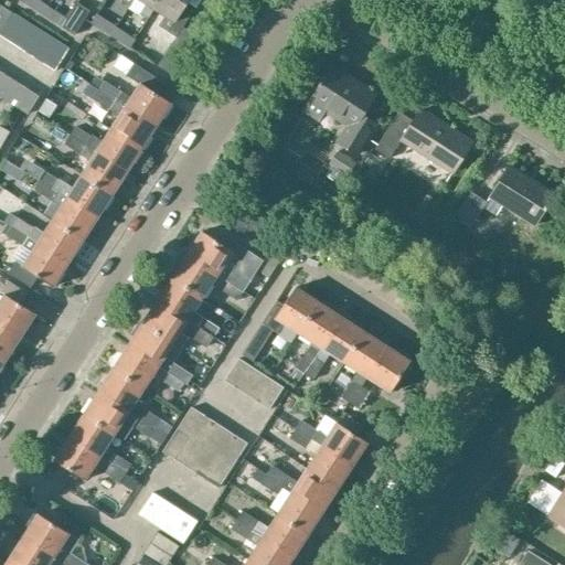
[(39,0),(27,0),(24,4),(43,16),(49,7),(39,0)]
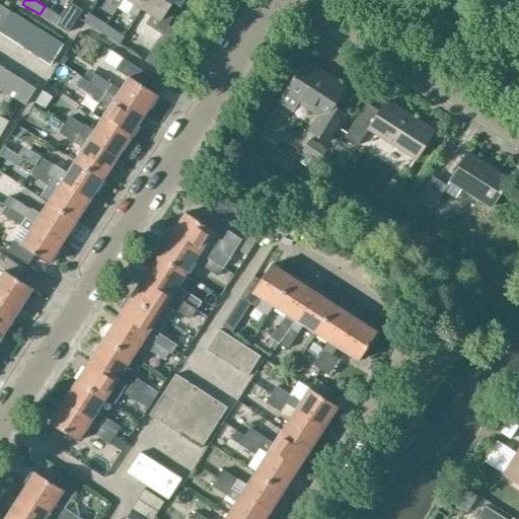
[(125,0),(133,5),(129,12),(136,17),(140,10),(146,0),(125,0)]
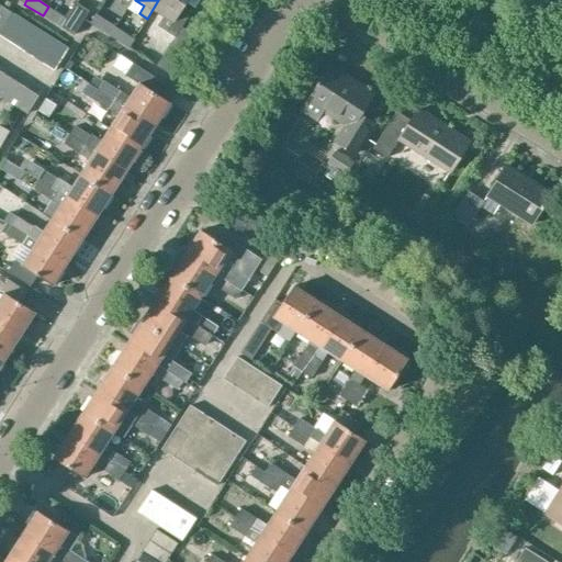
[(158,0),(152,11),(163,18),(157,26),(173,36),(155,65),(167,72),(191,34),(181,29),(190,13),(180,7),(183,0),(158,0)]
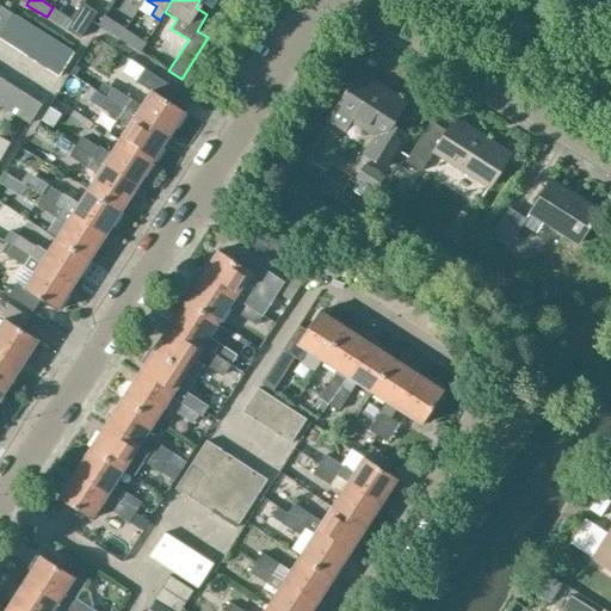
[(73,19),(67,30),(80,38),(97,12),(84,4),(73,19)]
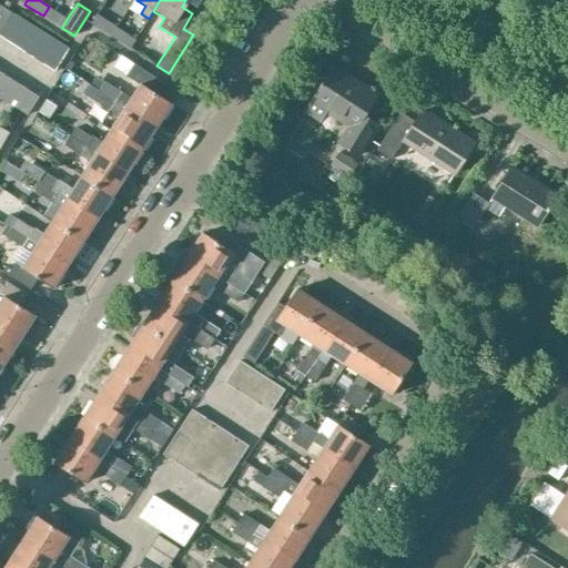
[(0,7),(0,32),(12,13),(1,6),(0,7)]
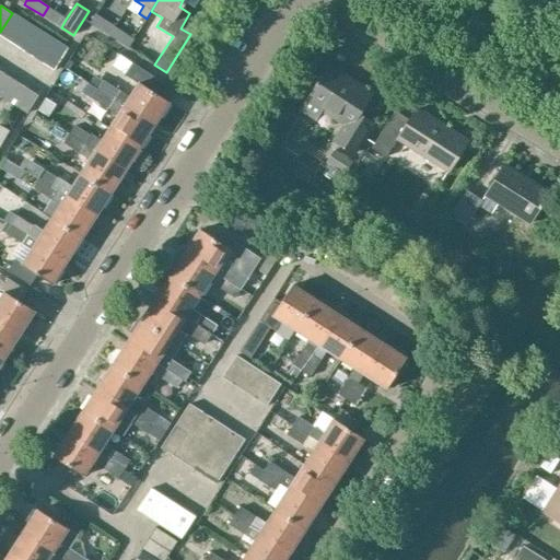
[(43,15),(61,27),(67,18),(48,7),(43,15)]
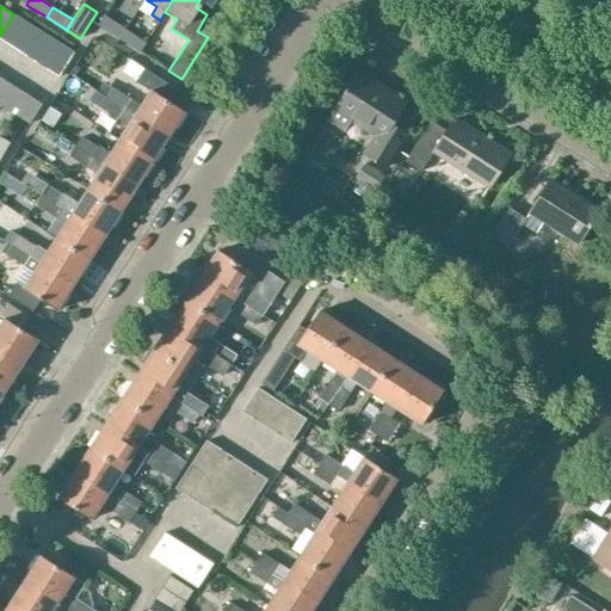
[(0,35),(0,38),(11,45),(25,22),(13,14),(0,35)]
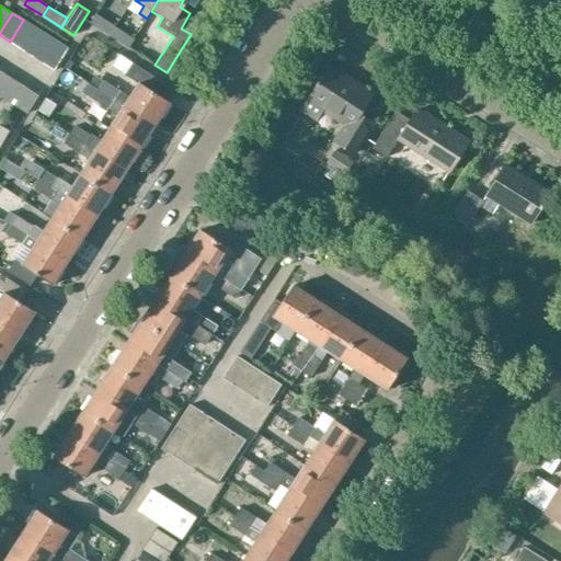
[(90,23),(110,36),(115,26),(95,14),(90,23)]
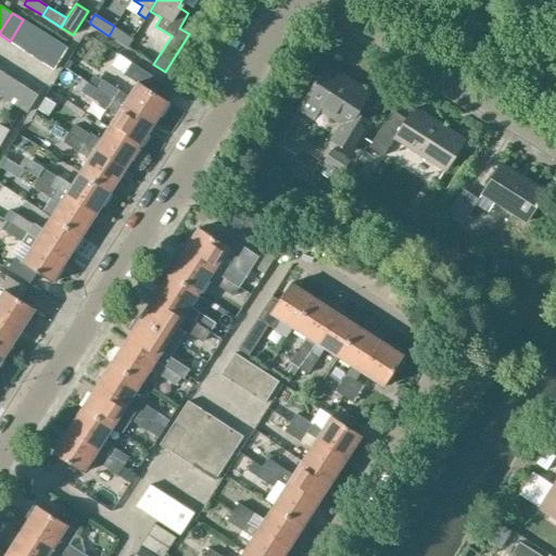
[(10,41),(21,49),(34,27),(23,20),(10,41)]
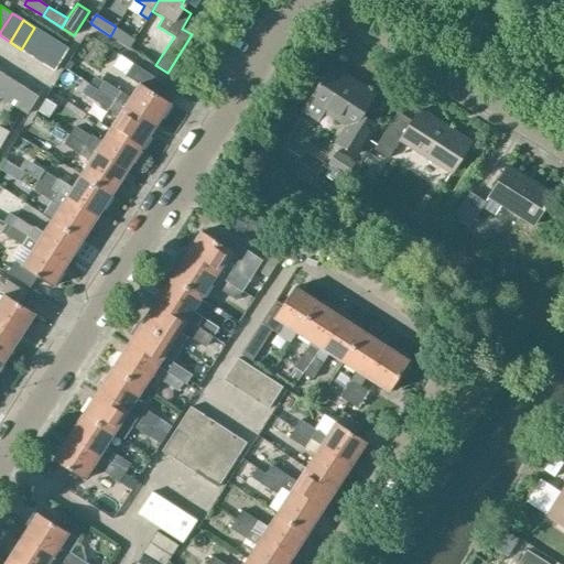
[(116,26),(110,36),(130,50),(136,40),(116,26)]
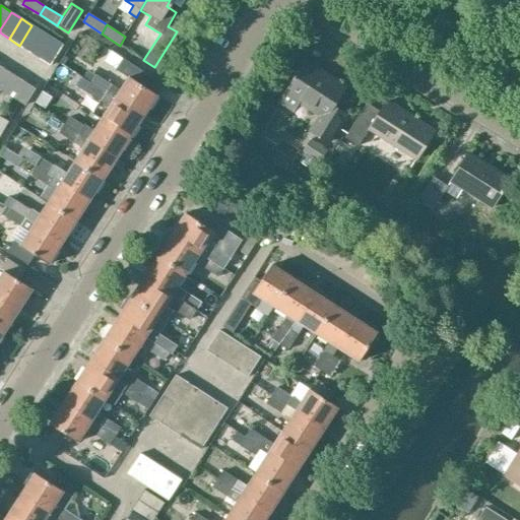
[(31,25),(19,46),(29,52),(43,33),(31,25)]
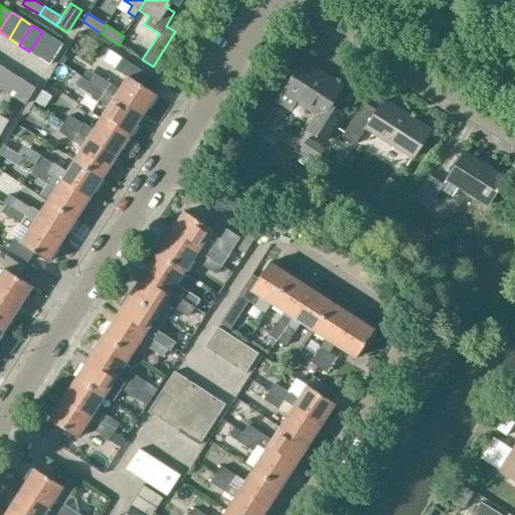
[(52,38),(42,32),(29,51),(40,58),(52,38)]
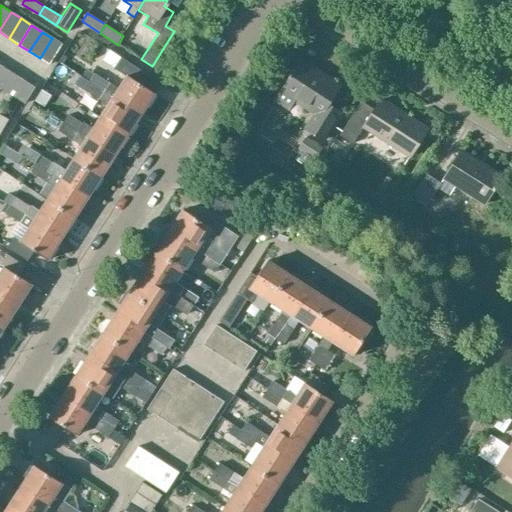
[(52,38),(40,58),(51,65),(63,45),(52,38)]
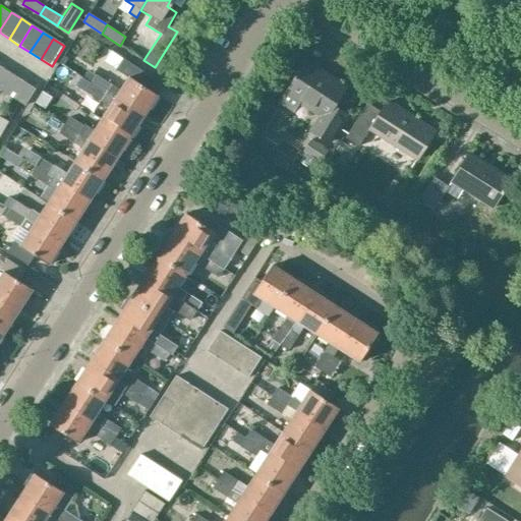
[(88,44),(78,64),(100,73),(109,53),(88,44)]
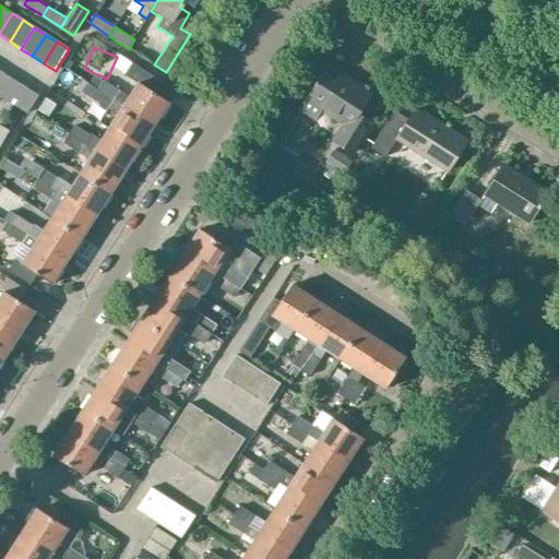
[(97,90),(152,126),(167,103),(152,93),(159,82),(130,63),(122,74),(137,84),(128,96),(119,91),(103,80),(97,90)]
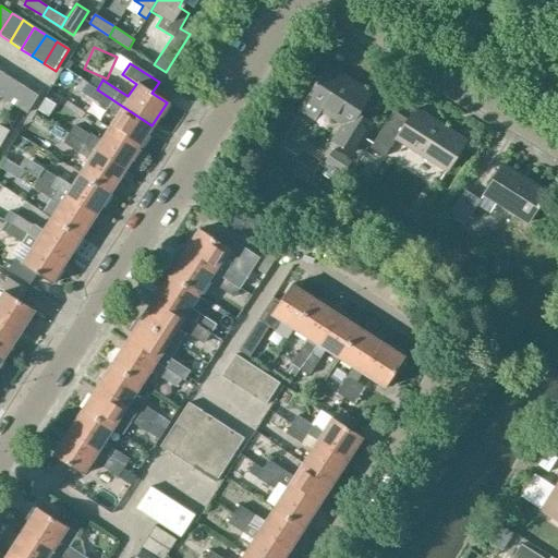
[(304,101),(299,109),(316,120),(322,112),(341,125),(331,141),(351,154),(371,123),(356,114),(370,94),(349,81),(344,87),(323,73),(304,101)]
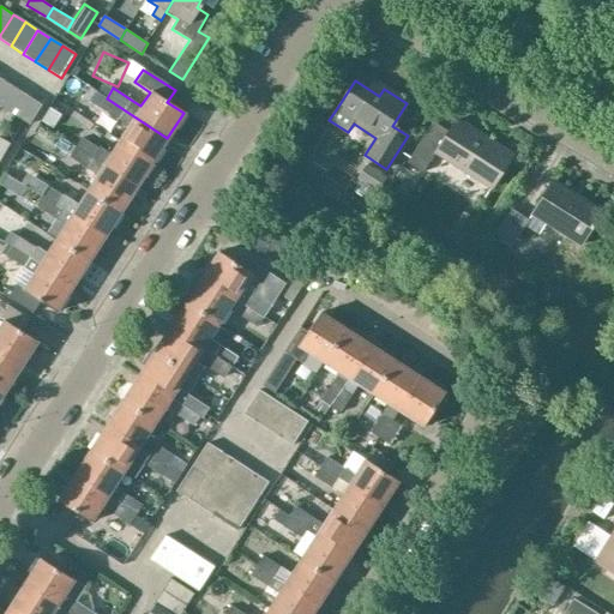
[(0,91),(0,102),(7,108),(19,90),(7,82),(0,91)]
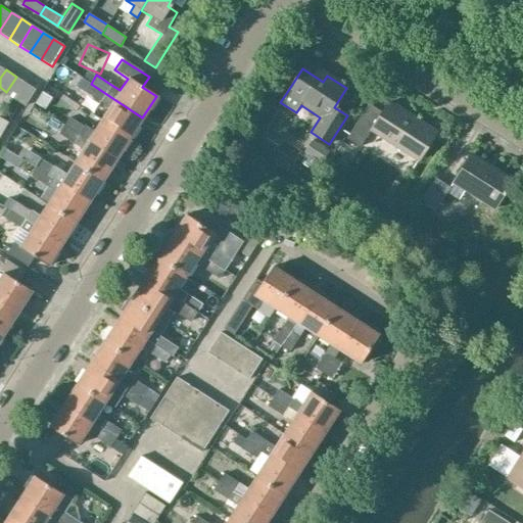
[(6,92),(16,98),(27,83),(16,77),(6,92)]
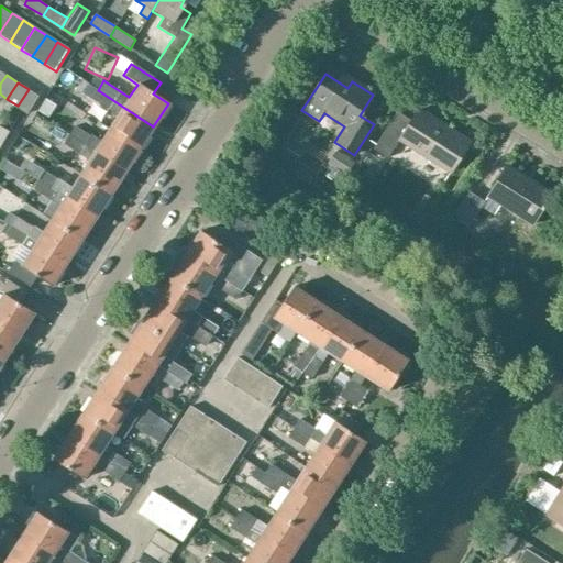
[(98,90),(90,86),(85,94),(92,98),(98,90)]
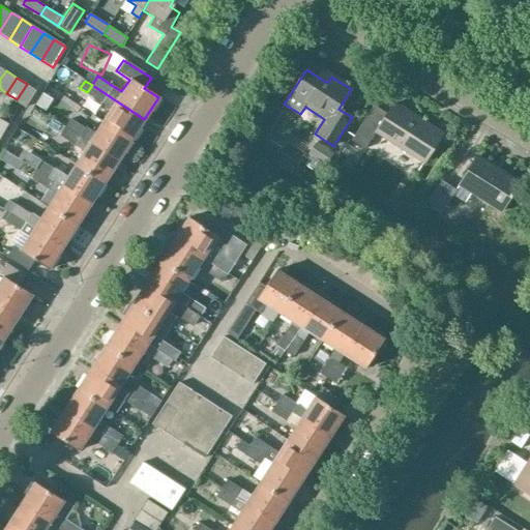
[(27,84),(17,99),(27,107),(37,91),(27,84)]
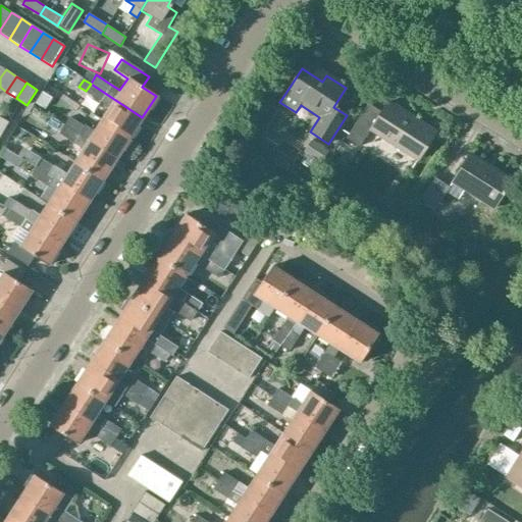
[(100,120),(128,138),(142,117),(91,84),(86,91),(109,106),(100,120)]
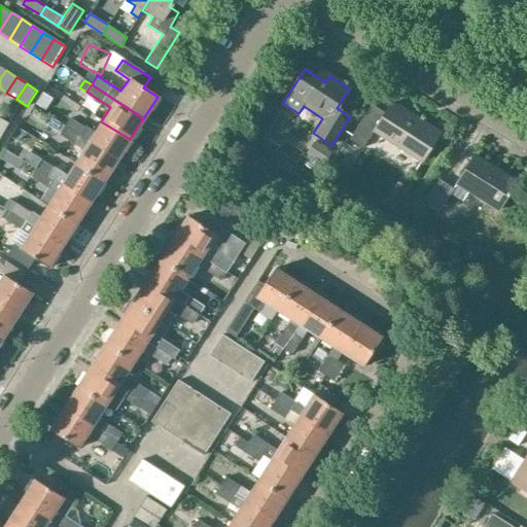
[(44,92),(37,103),(47,109),(55,98),(44,92)]
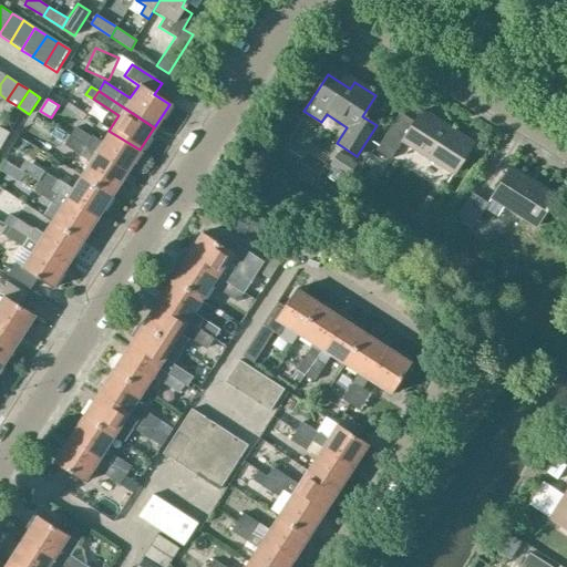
[(403,142),(453,174),(472,145),(421,112),(414,122),(400,113),(375,152),(390,161),(403,142)]
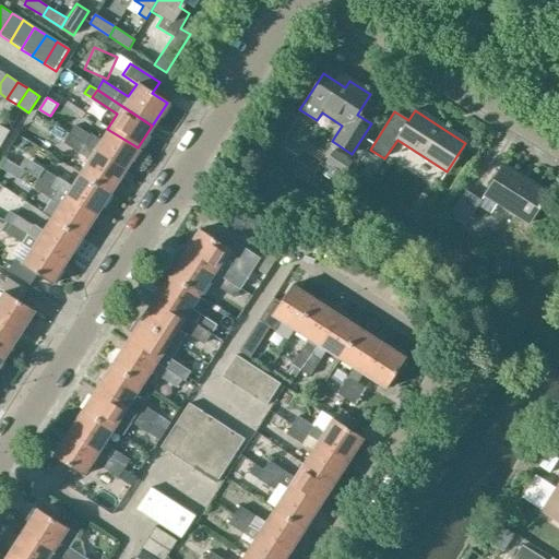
[(0,141),(2,143),(10,130),(0,125),(0,141)]
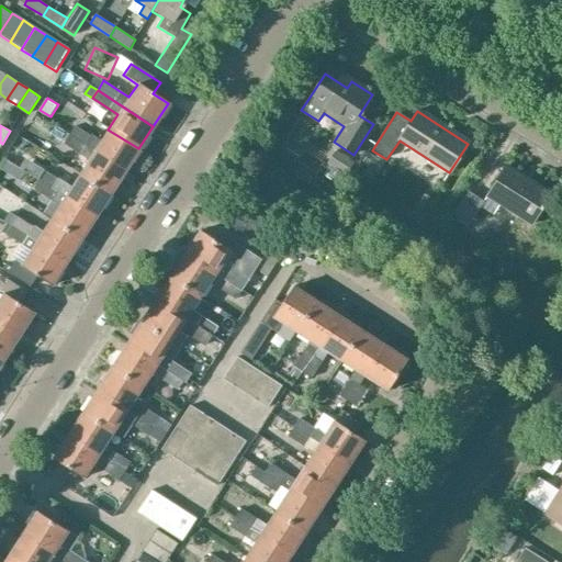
[(76,125),(69,135),(124,171),(138,148),(108,130),(101,141),(91,134),(90,135),(76,125)]
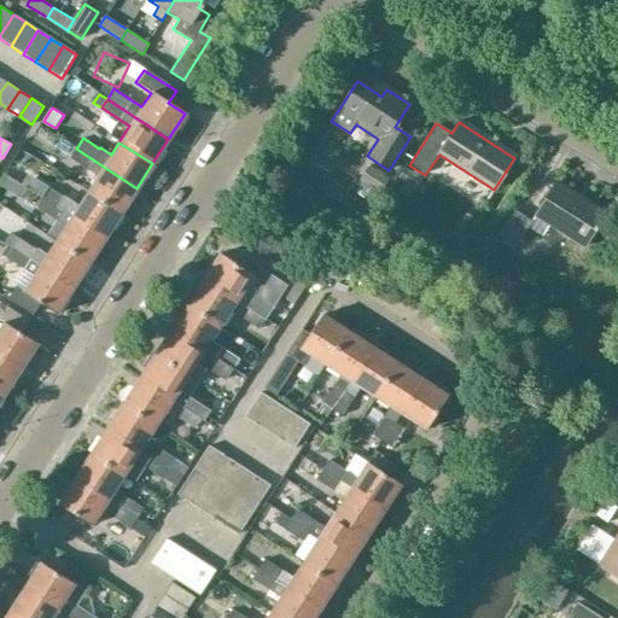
[(87,191),(121,213),(136,188),(76,149),(70,158),(97,176),(87,191)]
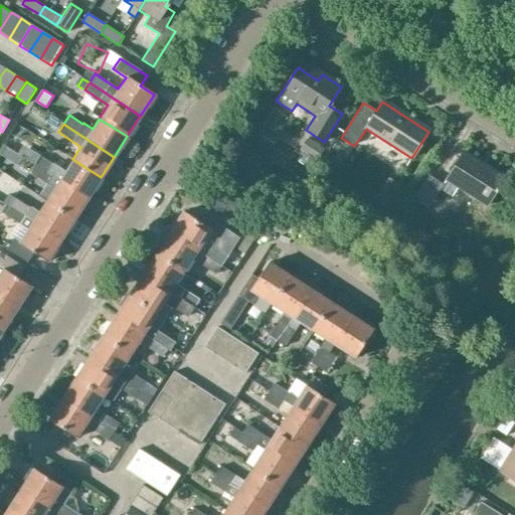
[(299,151),(315,161),(321,151),(306,141),(299,151)]
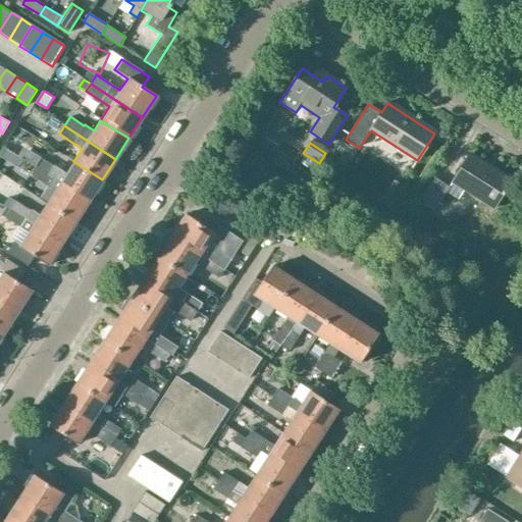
[(451,185),(492,211),(511,183),(469,156),(451,185)]
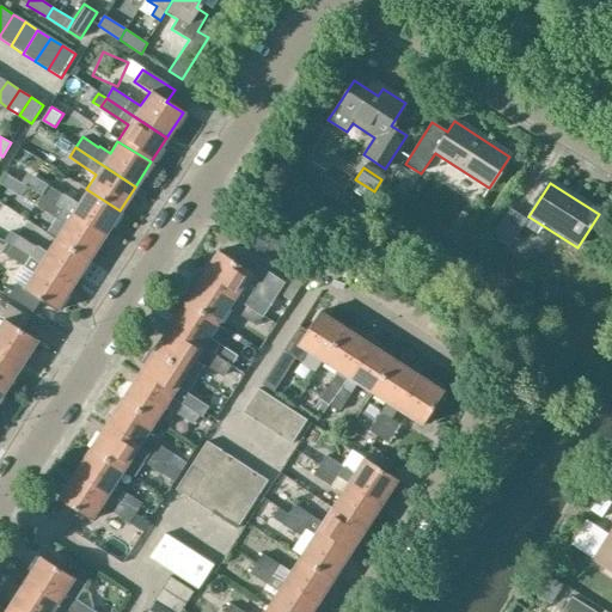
[(50,187),(43,196),(59,206),(65,196),(63,195),(50,187)]
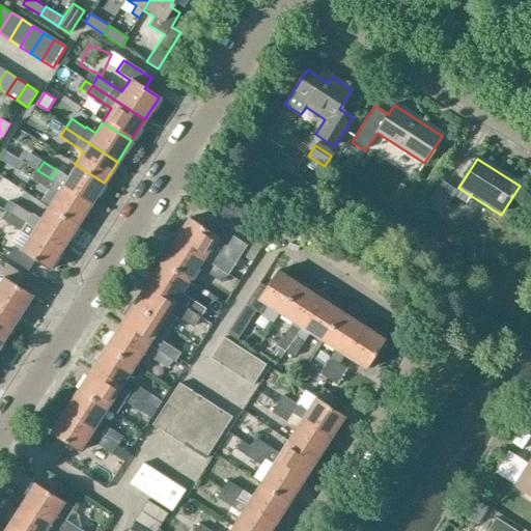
[(56,170),(51,178),(54,180),(61,186),(90,204),(104,183),(75,164),(67,176),(57,169),(56,170)]
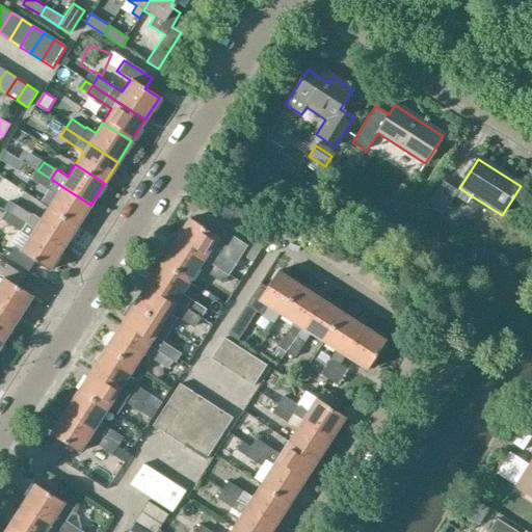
[(37,170),(32,179),(48,189),(54,181),(51,179),(37,170)]
